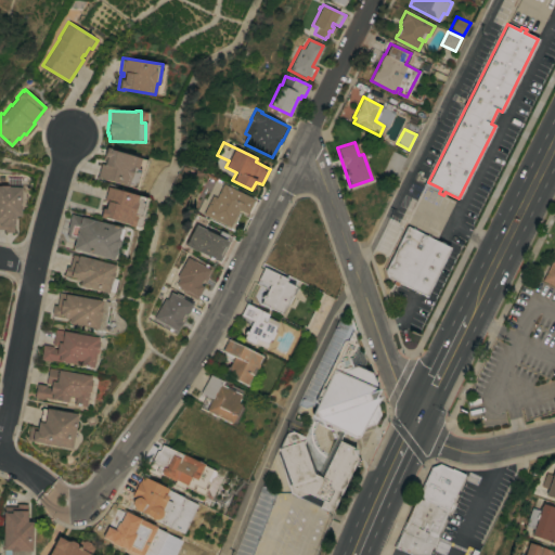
[(95,177),(100,164),(103,165),(104,160),(102,159),(105,146),(110,149),(108,149),(140,158),(137,168),(140,169),(134,188),(95,177)]
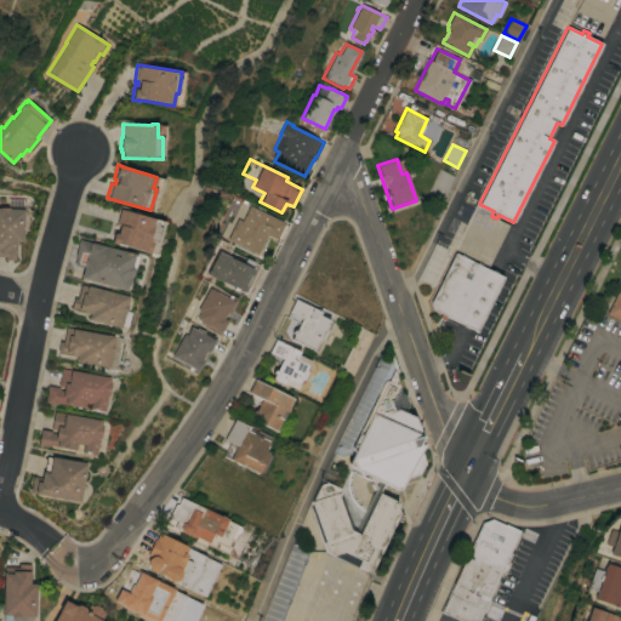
[(454,176),(442,199),(428,193),(439,169),(454,176)]
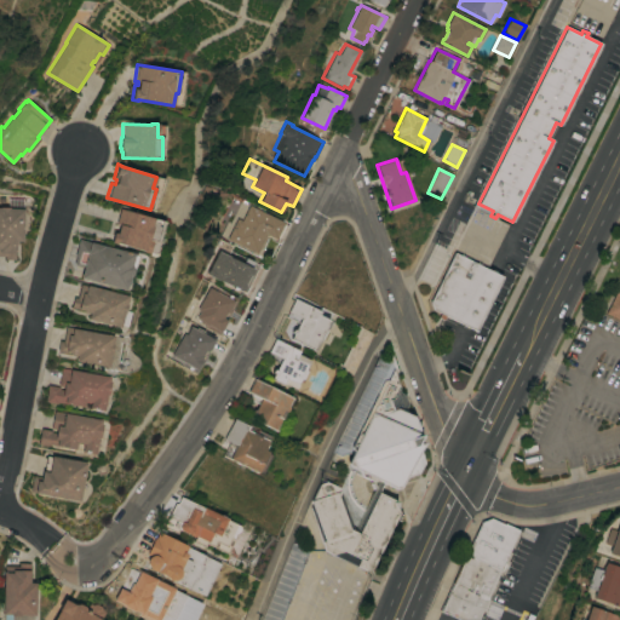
[(286,224),(279,239),(277,237),(276,240),(265,234),(256,253),(227,239),(237,218),(241,220),(250,205),(286,224)]
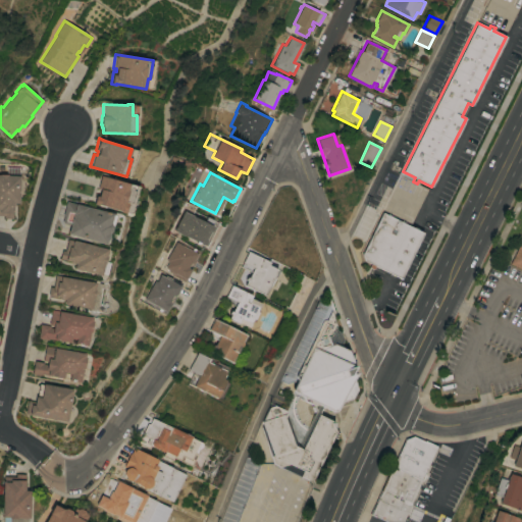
[(0,174),(8,174),(8,175),(19,175),(19,203),(13,203),(12,218),(4,218),(4,215),(0,215),(0,174)]
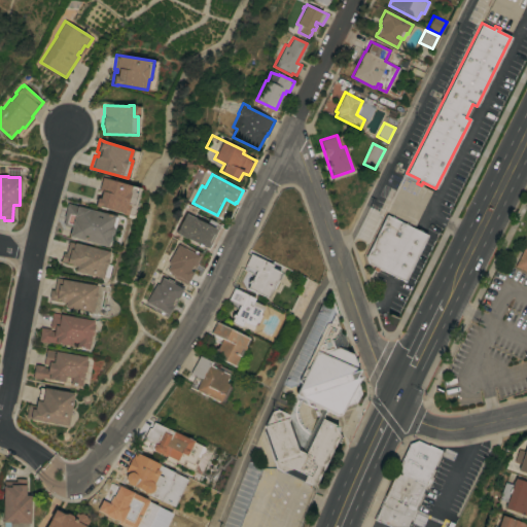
[(137,187),(132,205),(129,205),(126,215),(94,206),(97,195),(99,195),(100,190),(97,189),(100,177),(137,187)]
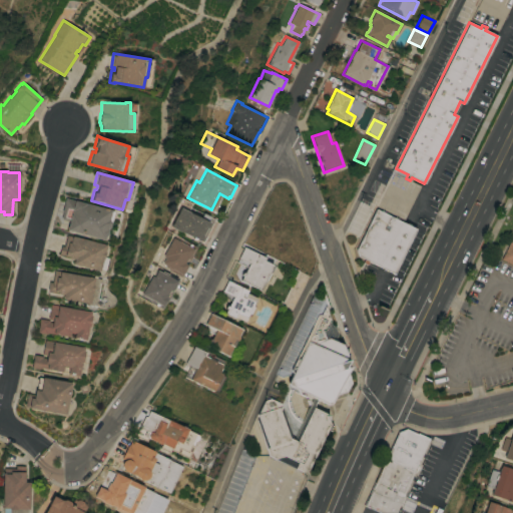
[(104,235),(103,236),(102,239),(66,229),(68,220),(60,218),(62,212),(61,212),(65,197),(109,210),(109,211),(111,212),(107,227),(105,228),(105,229),(105,231),(104,235)]
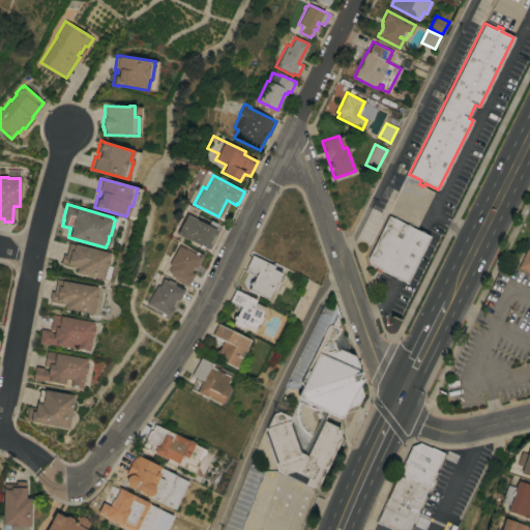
[(175,234),(184,214),(192,217),(195,212),(218,225),(207,248),(204,249),(175,234)]
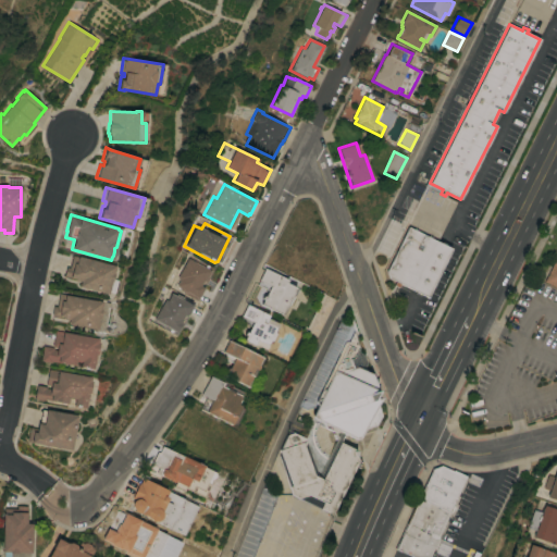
[(408,226),(441,243),(452,248),(426,297),(416,292),(399,283),(397,287),(393,285),(395,281),(387,277),(386,271),(408,226)]
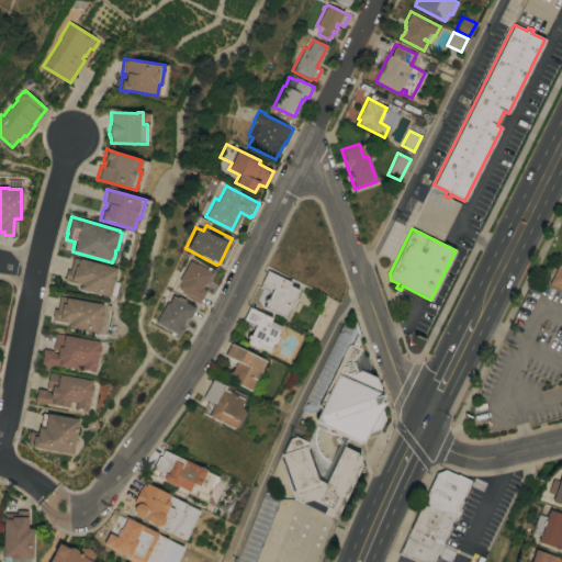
[(561,290),(549,283),(561,256),(561,290)]
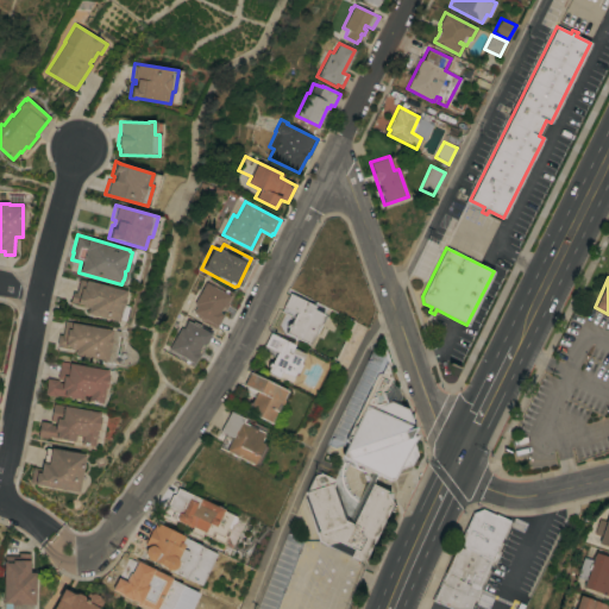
[(121,299),(123,299),(120,308),(119,307),(115,321),(86,313),(87,307),(69,302),(71,292),(75,293),(79,280),(85,281),(124,290),(121,299)]
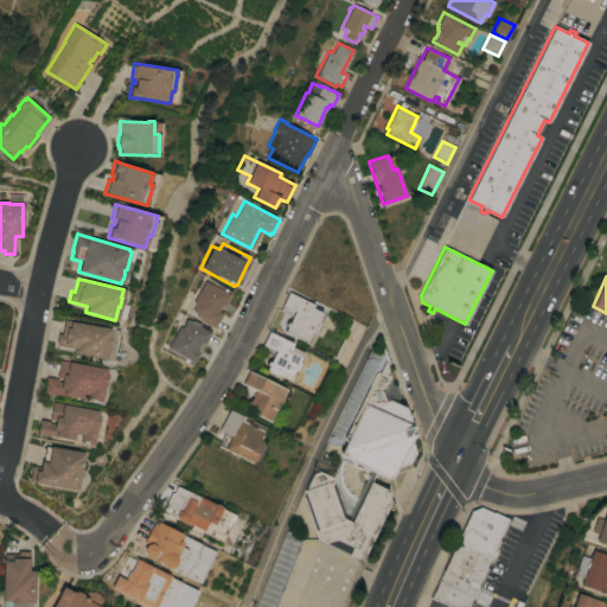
[(204,281),(223,292),(224,291),(231,294),(219,314),(221,315),(212,331),(208,328),(209,327),(197,320),(198,319),(187,313),(193,304),(192,302),(204,281)]
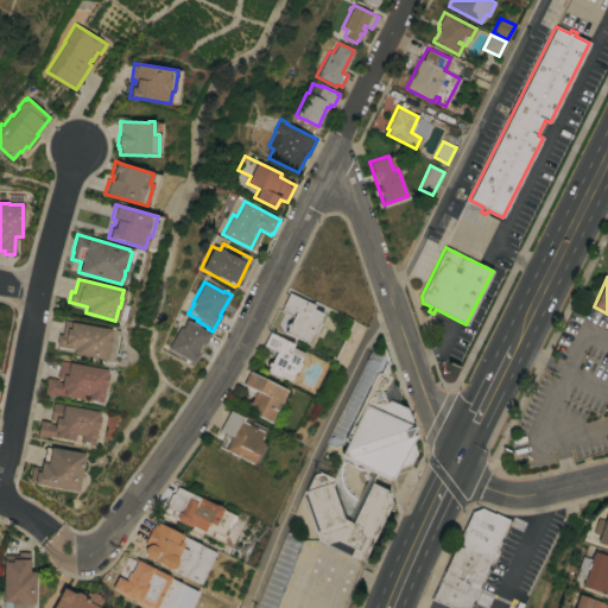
[(318,323),(320,324),(316,333),(314,331),(309,343),(285,331),(287,327),(286,325),(287,322),(290,323),(295,311),(283,305),(289,292),(315,305),(312,309),(323,314),(318,323)]
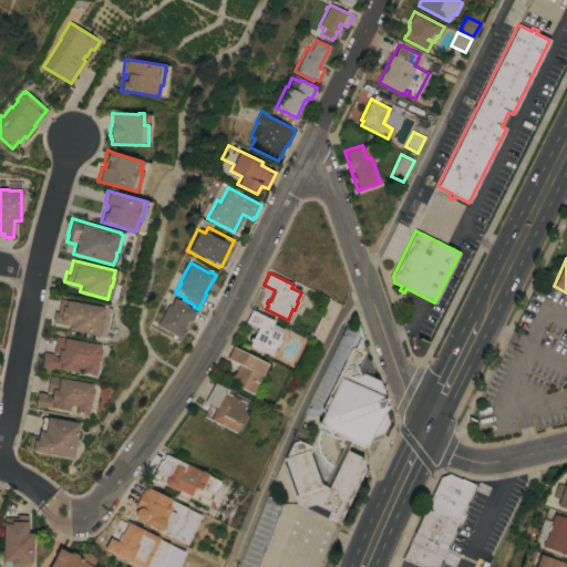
[(167,305),(168,306),(173,297),(178,300),(178,299),(185,303),(184,303),(195,310),(194,312),(195,312),(188,323),(189,325),(187,328),(187,327),(183,334),(182,333),(177,342),(165,336),(165,333),(154,327),(156,325),(167,305)]
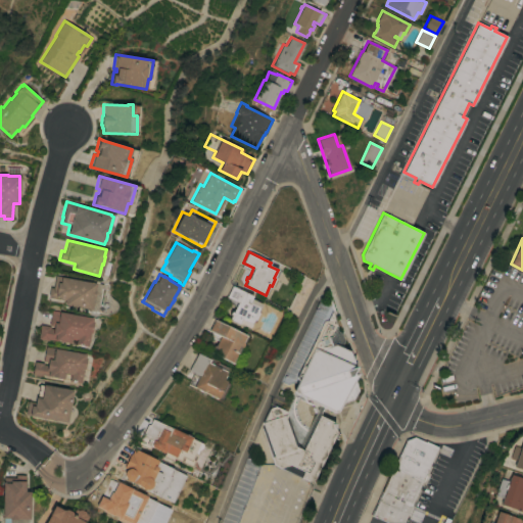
[(93,290),(94,290),(92,298),(92,297),(89,310),(63,304),(64,299),(48,296),(49,287),(52,288),(54,276),(94,283),(93,290)]
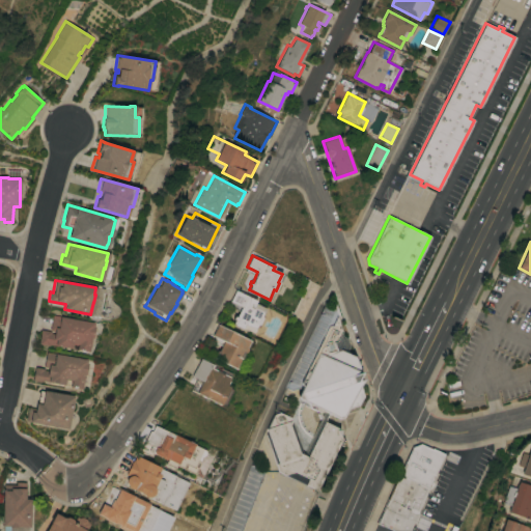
[(256,301),(255,303),(264,308),(260,316),(261,317),(258,325),(257,325),(253,332),(243,328),(242,329),(232,324),(234,319),(232,318),(234,315),(235,316),(241,307),(229,301),(234,289),(256,301)]
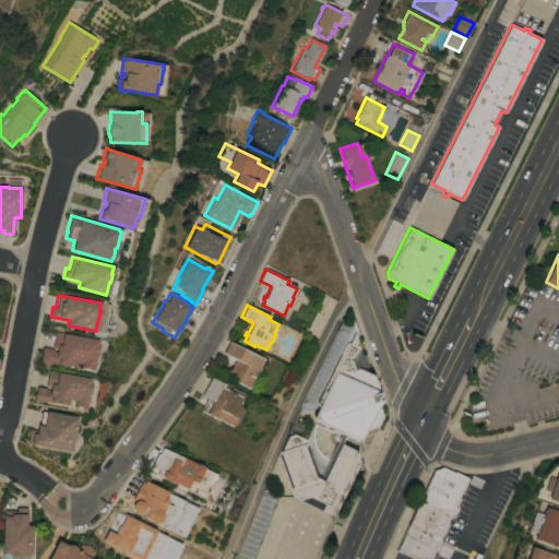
[(43,347),(51,348),(55,332),(97,340),(97,343),(98,344),(96,355),(94,355),(92,370),(80,368),(81,363),(74,361),(74,367),(50,363),(50,364),(40,361),(43,347)]
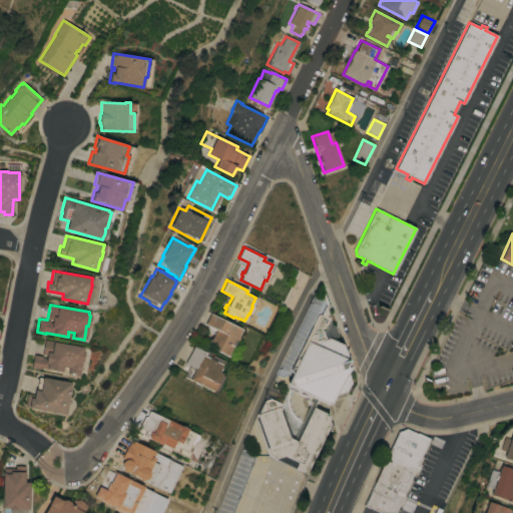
[(292,374),(291,370),(296,359),(299,359),(325,305),(331,325),(334,327),(337,330),(337,334),(336,339),(337,342),(342,344),(347,360),(346,364),(347,367),(350,366),(346,373),(350,383),(345,392),(335,395),(331,404),(329,405),(313,397),(311,403),(309,399),(299,394),(297,389),(288,385),(288,383),(292,374)]
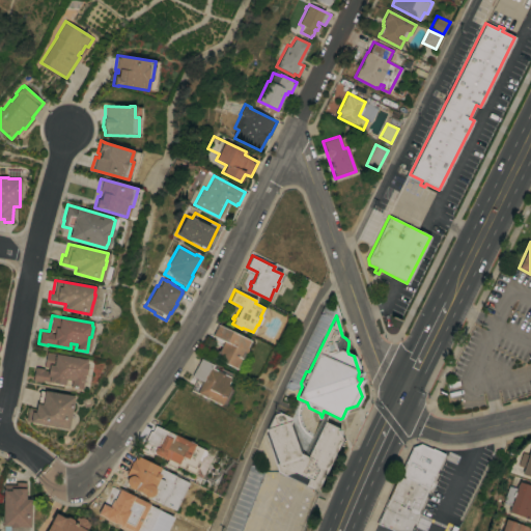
[(251,340),(247,348),(248,348),(246,353),(245,352),(236,368),(214,357),(217,350),(219,351),(223,341),(212,335),(212,334),(213,334),(217,325),(217,324),(251,340)]
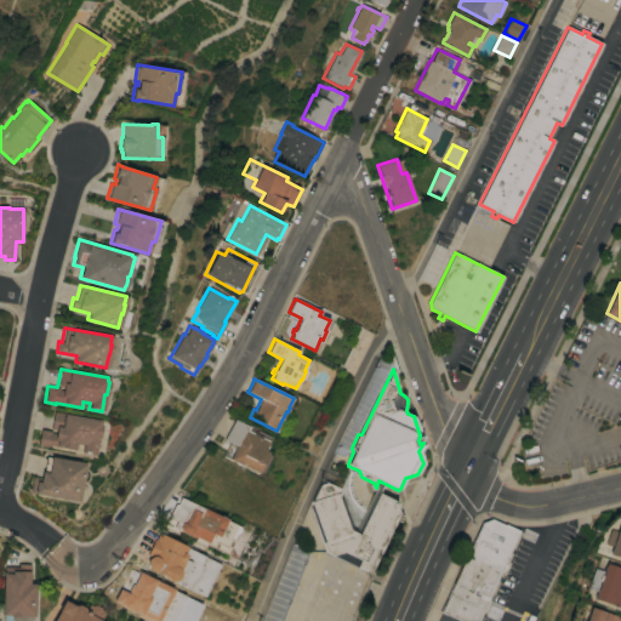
[(100,425),(101,425),(98,438),(97,438),(93,456),(80,453),(83,445),(75,443),(74,450),(47,445),(47,446),(38,445),(40,429),(50,431),(53,411),(101,421),(100,425)]
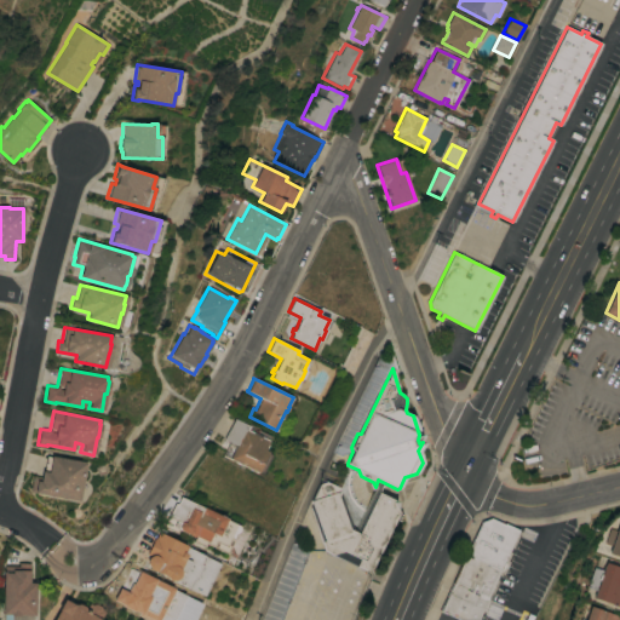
[(234,418),(247,425),(248,424),(258,429),(257,430),(270,436),(267,443),(268,445),(265,449),(268,451),(267,453),(270,455),(262,472),(258,471),(257,472),(229,458),(236,446),(223,440),(234,418)]
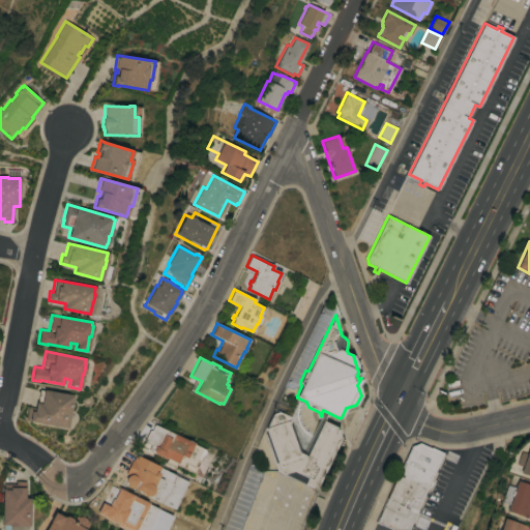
[(67,429),(56,427),(51,425),(25,420),(28,407),(34,408),(35,403),(36,403),(39,390),(43,390),(72,395),(67,429)]
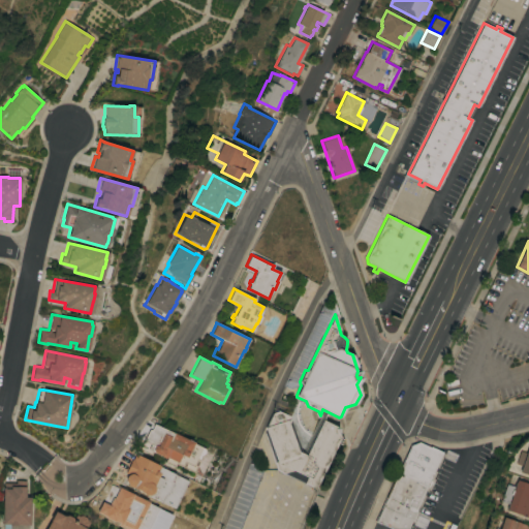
[(301,453),(305,455),(322,419),(339,428),(339,437),(317,485),(311,486),(277,470),(265,433),(267,430),(266,427),(272,412),(278,410),(288,415),(301,453)]
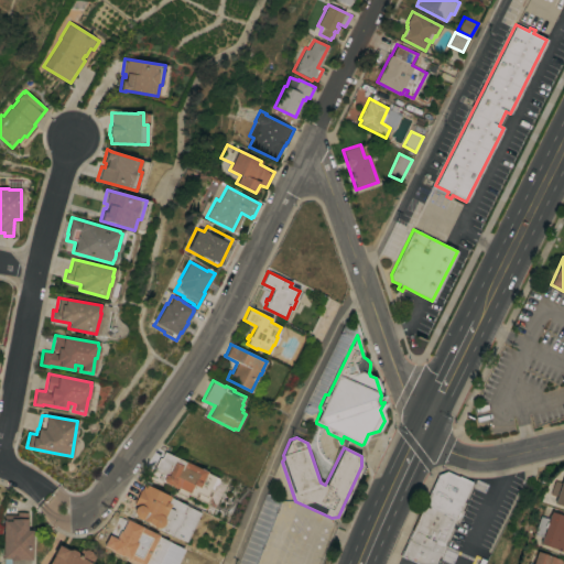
[(217,485),(215,486),(214,486),(206,503),(187,495),(186,497),(175,492),(179,487),(175,488),(172,486),(170,485),(158,478),(160,474),(152,469),(159,457),(160,458),(163,452),(184,462),(185,462),(201,469),(201,468),(202,467),(204,468),(205,472),(206,472),(206,473),(216,477),(217,479),(217,480),(218,483),(217,485)]
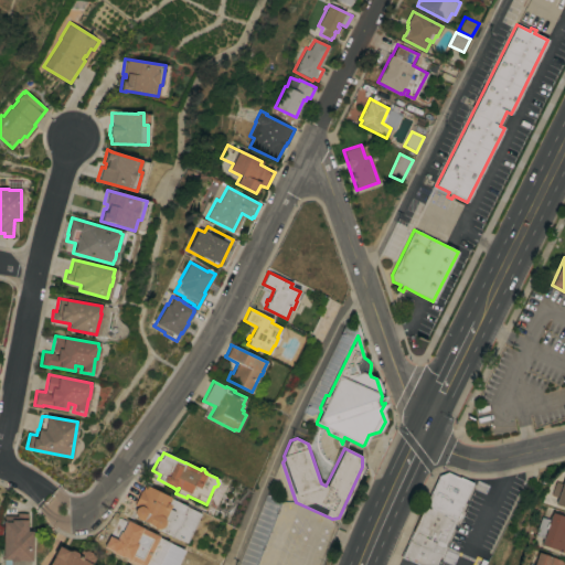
[(401,556),(438,476),(447,471),(459,477),(473,482),(435,564),(418,564),(401,556)]
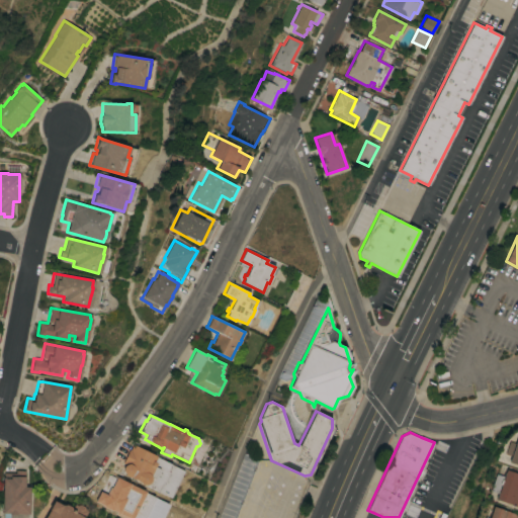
[(517,464),(509,462),(511,455),(506,454),(510,441),(515,443),(517,434),(517,464)]
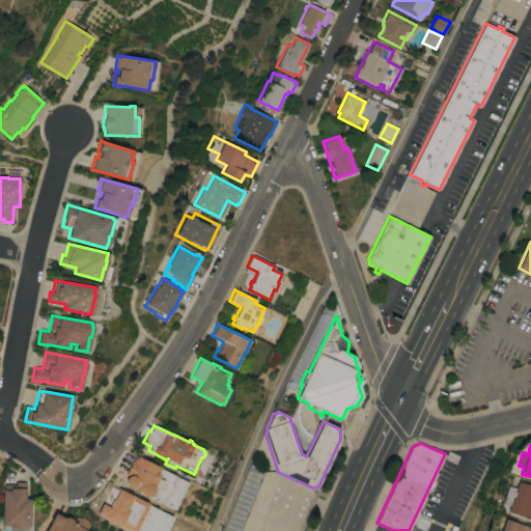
[(159,467),(158,470),(173,477),(172,478),(186,485),(172,511),(147,500),(149,497),(147,496),(145,496),(144,495),(142,494),(141,493),(127,485),(128,484),(127,483),(126,482),(126,481),(126,479),(126,478),(127,477),(128,476),(124,474),(132,459),(132,460),(135,455),(159,467)]
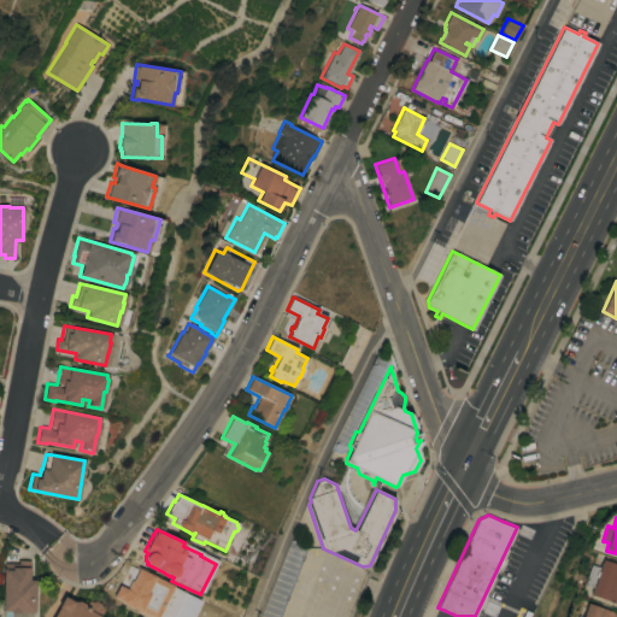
[(616,603),(607,600),(606,605),(589,599),(593,587),(585,585),(592,564),(600,568),(603,559),(616,564),(616,603)]
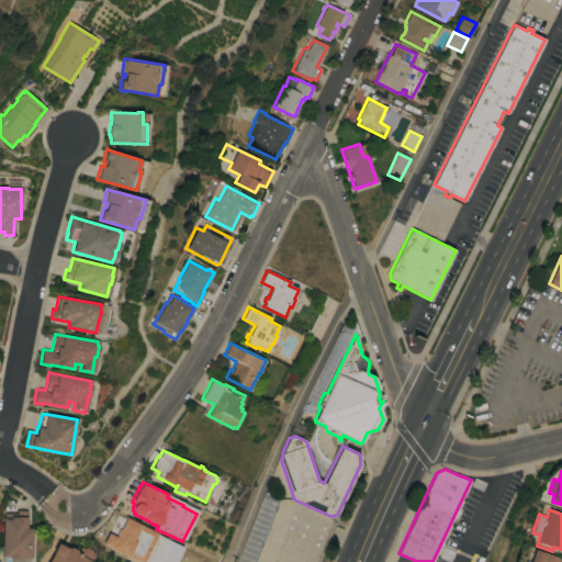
[(31,558),(18,557),(18,558),(2,557),(4,513),(17,513),(17,510),(26,510),(26,524),(26,528),(32,528),(31,558)]
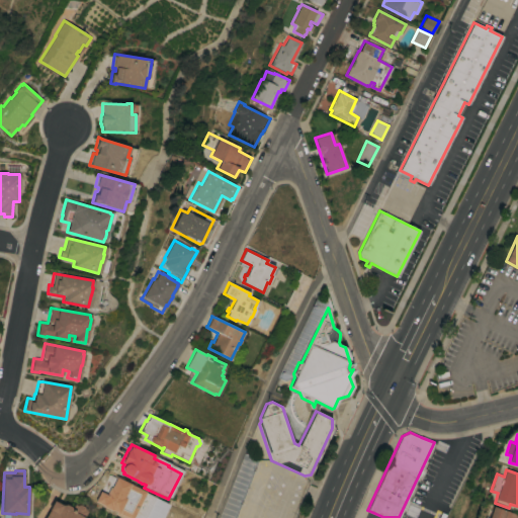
[(42,517),(53,500),(62,505),(65,504),(69,506),(70,508),(73,505),(75,506),(78,505),(82,507),(83,510),(85,511),(82,517),(83,517),(42,517)]
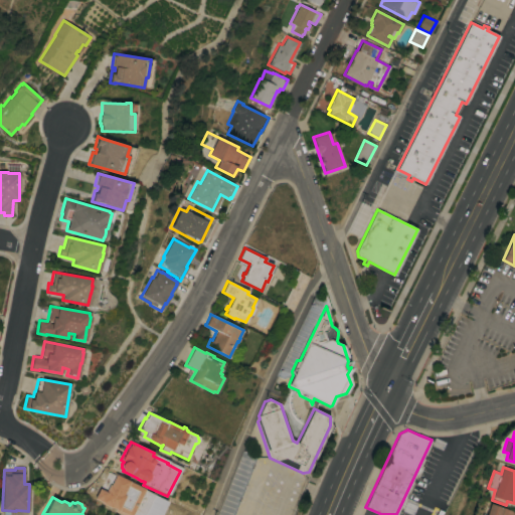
[(485,514),(490,503),(513,511),(511,514),(485,514)]
